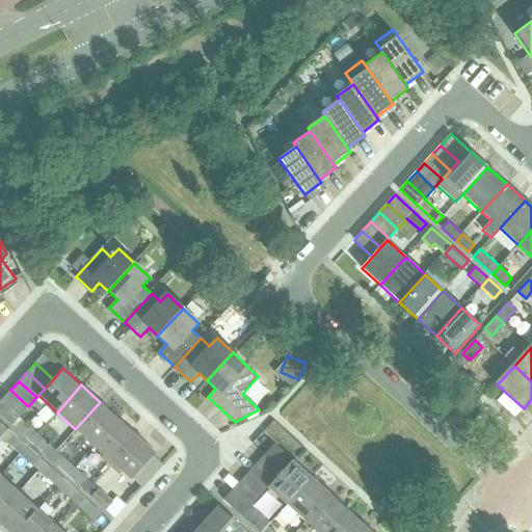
[(21,415),(28,406),(10,390),(3,399),(21,415)]
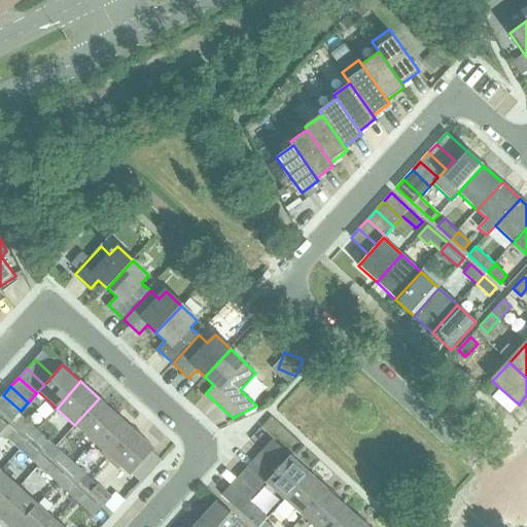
[(0,411),(11,421),(21,411),(3,395),(0,397),(0,411)]
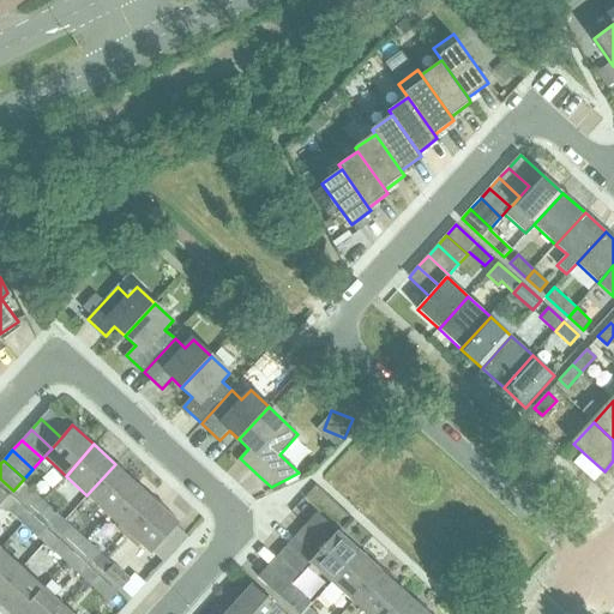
[(86,495),(109,515),(137,483),(115,464),(86,495)]
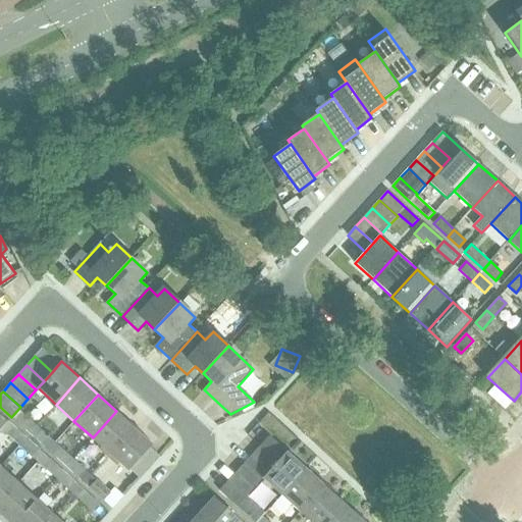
[(93,437),(111,454),(135,427),(116,411),(93,437)]
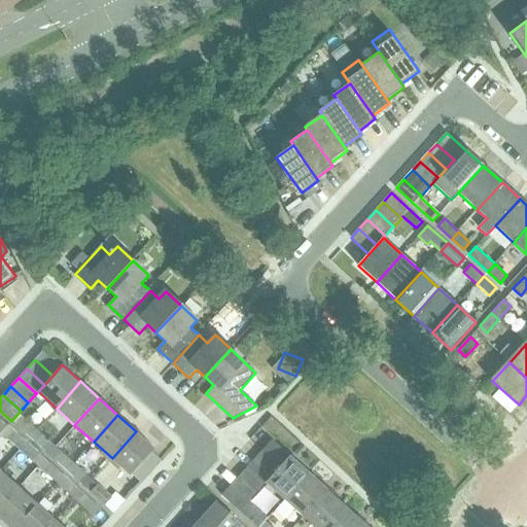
[(16,426),(30,437),(37,429),(24,418),(16,426)]
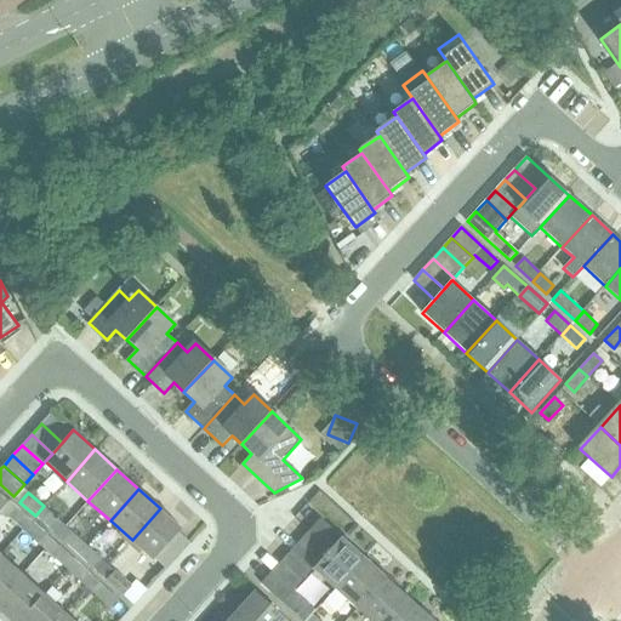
[(7,516),(23,530),(32,520),(17,506),(7,516)]
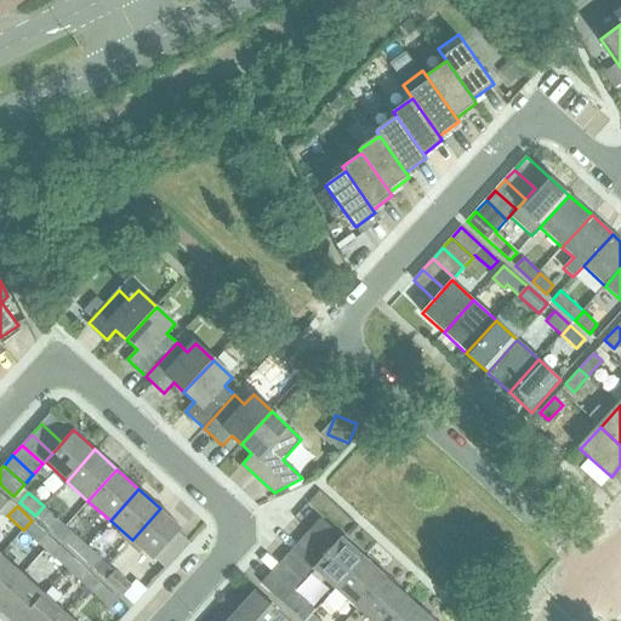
[(44,506),(35,516),(50,528),(58,519),(44,506)]
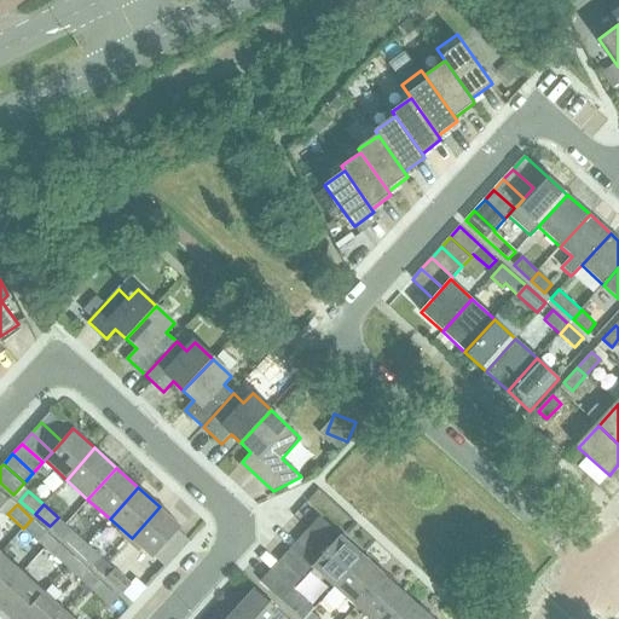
[(154,559),(155,557),(166,567),(189,541),(178,531),(183,527),(160,507),(132,538),(154,559)]
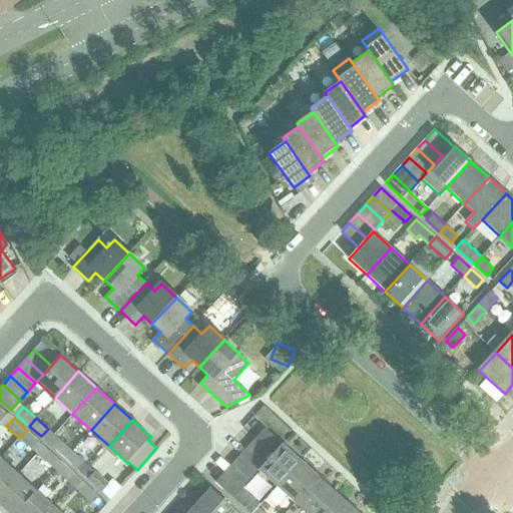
[(26,430),(19,438),(31,449),(38,441),(26,430)]
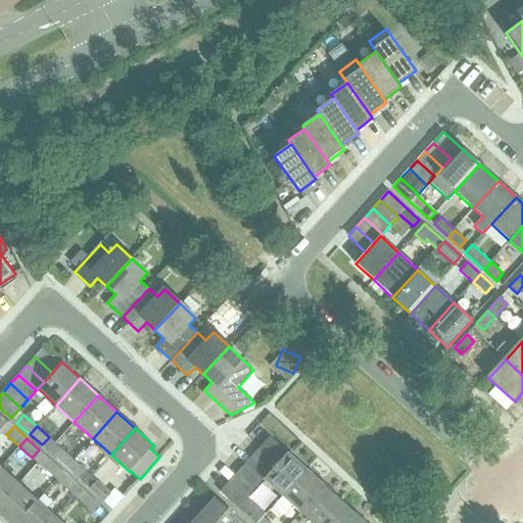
[(52,455),(66,467),(74,460),(59,446),(52,455)]
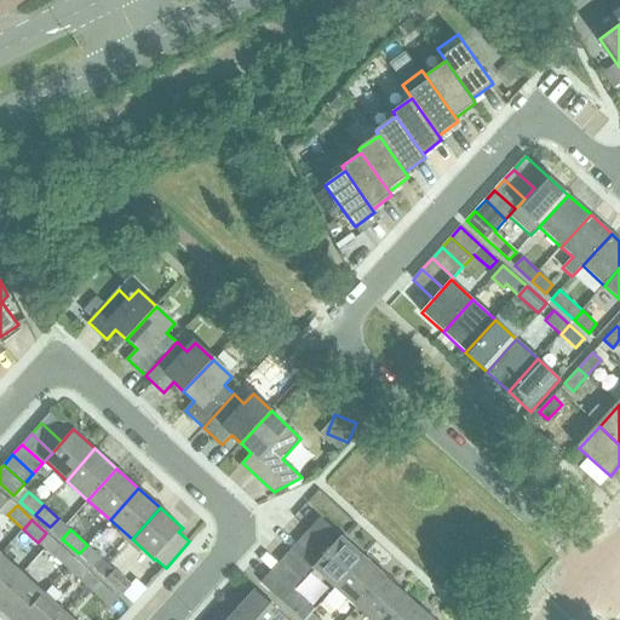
[(321,560),(331,549),(309,529),(300,540),(321,560)]
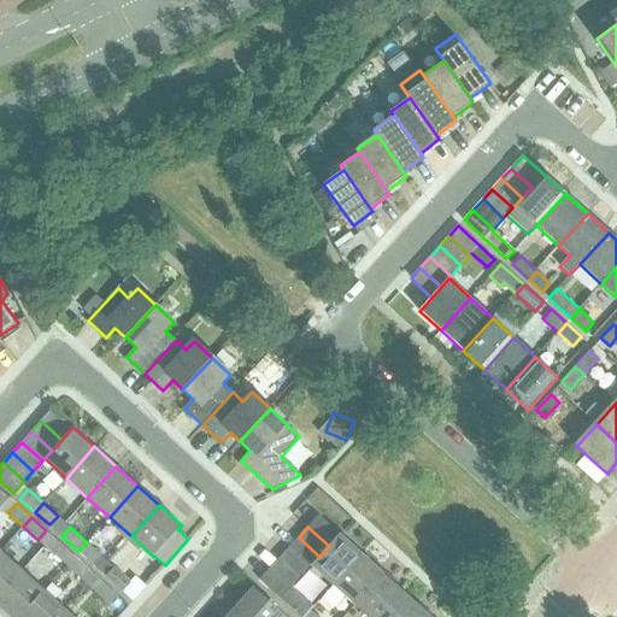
[(319,573),(333,585),(362,553),(340,533),(329,546),(319,557),(310,568),(288,548),(280,559),(300,577),(303,575),(310,582),(319,573)]
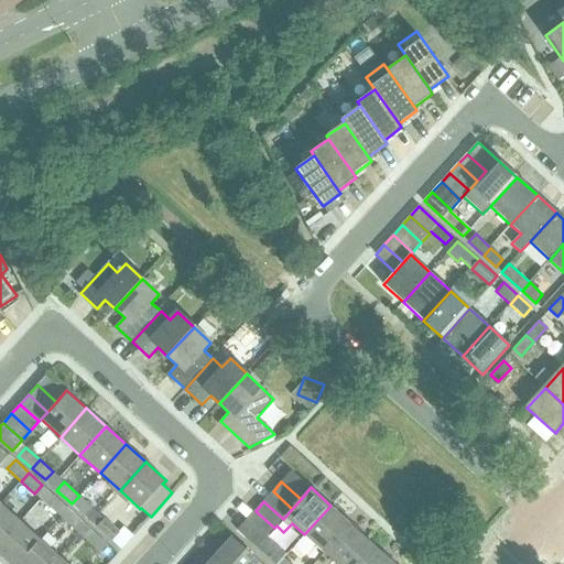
[(273,491),(263,501),(283,519),(292,509),(273,491)]
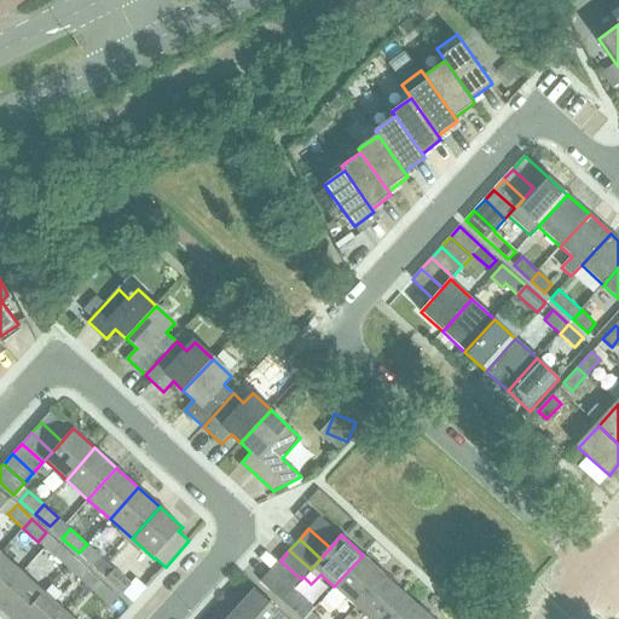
[(51,554),(65,567),(74,557),(59,544),(51,554)]
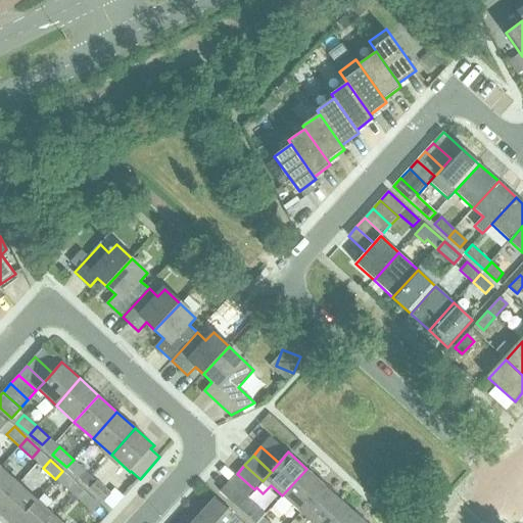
[(74,460),(66,467),(78,478),(85,470),(74,460)]
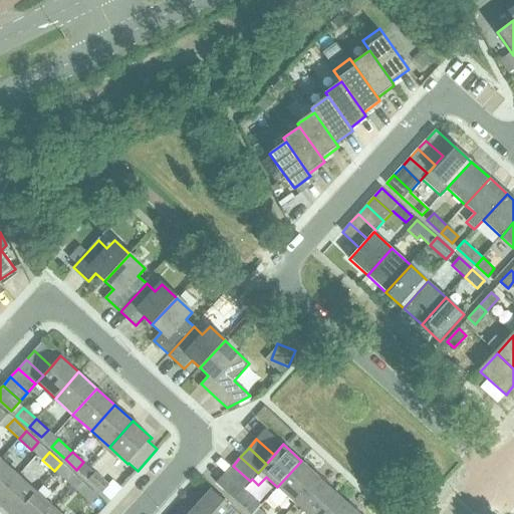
[(0,459),(0,494),(18,475),(0,459)]
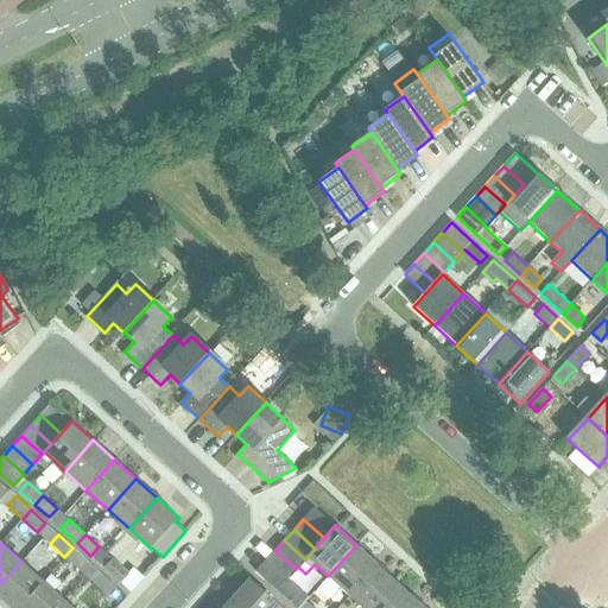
[(328,576),(349,596),(378,564),(356,545),(328,576)]
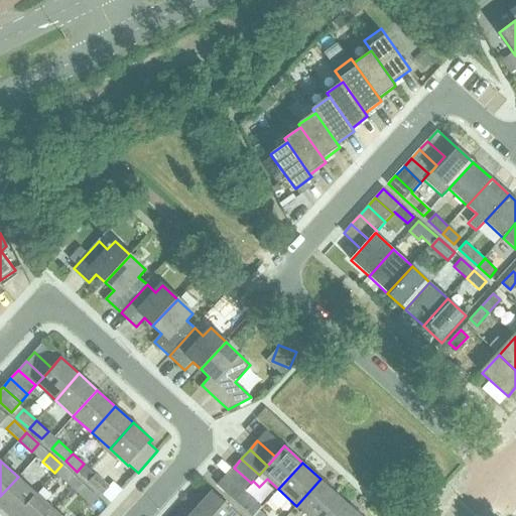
[(61,465),(54,473),(68,485),(75,477),(61,465)]
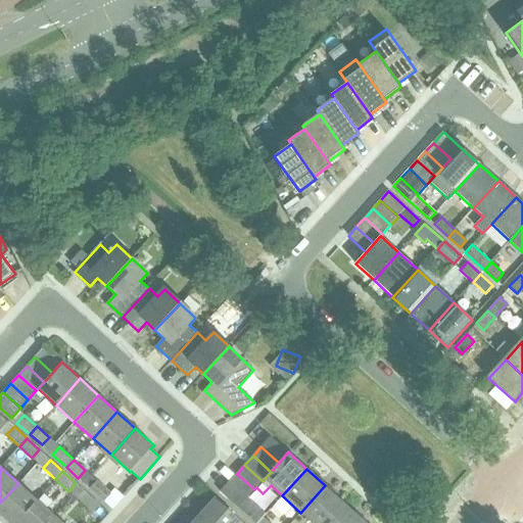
[(246,498),(254,489),(237,474),(230,482),(246,498)]
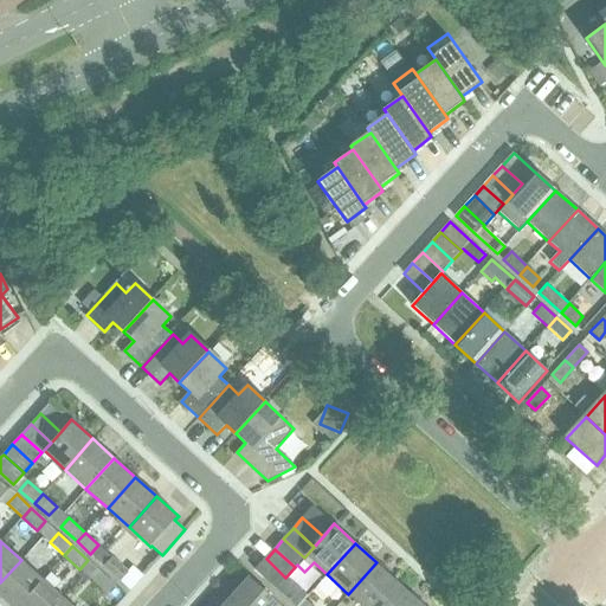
[(107,567),(120,580),(128,571),(115,559),(107,567)]
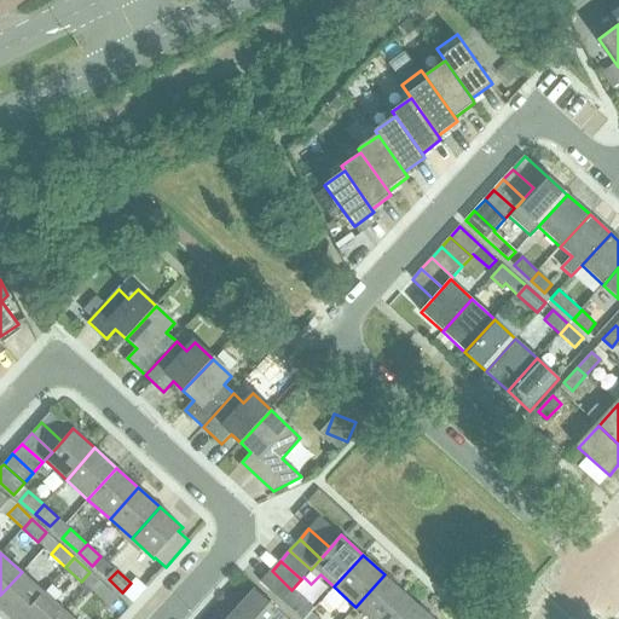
[(282,601),(291,590),(272,571),(261,582),(282,601)]
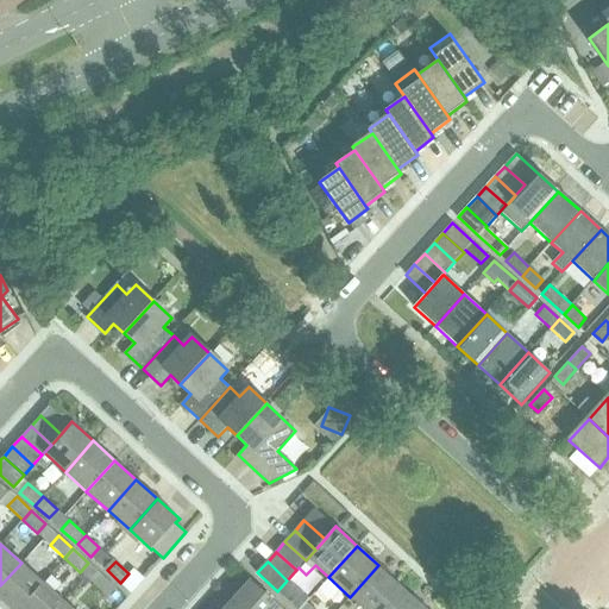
[(0,585),(0,600),(10,608),(19,608),(43,583),(22,563),(0,585)]
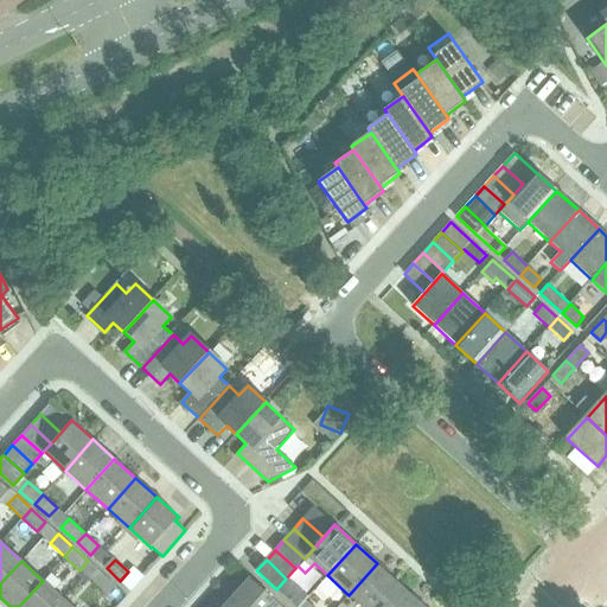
[(349,595),(360,606),(376,606),(398,583),(377,563),(349,595)]
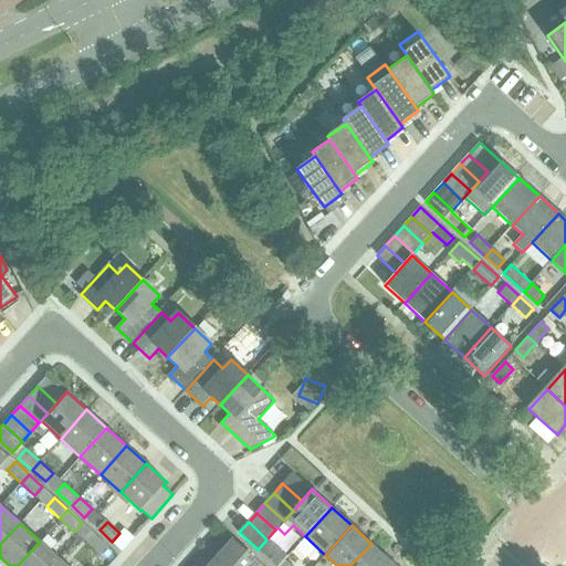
[(87,542),(101,554),(107,547),(94,535),(87,542)]
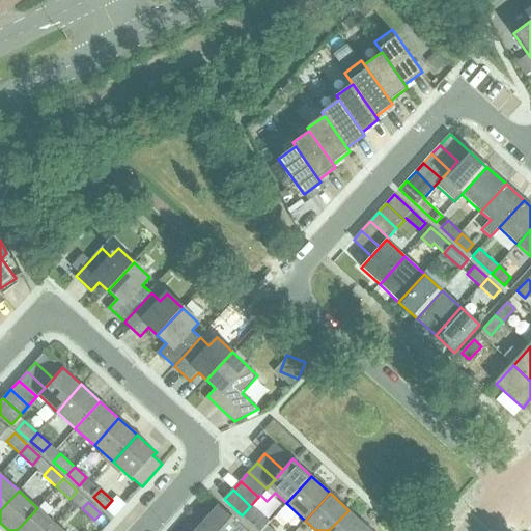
[(219,506),(201,524),(208,530),(245,530),(219,506)]
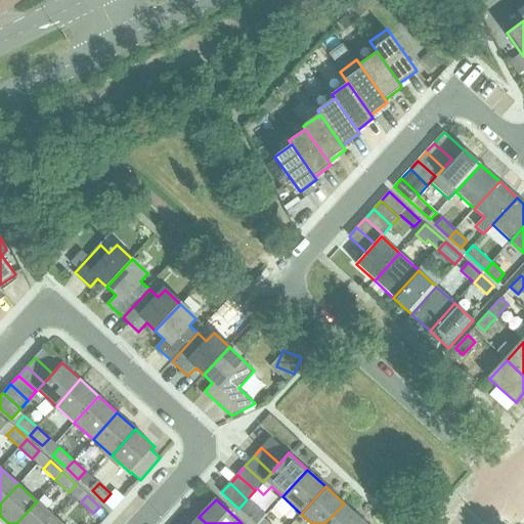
[(16,523),(49,523),(55,518),(37,501),(16,523)]
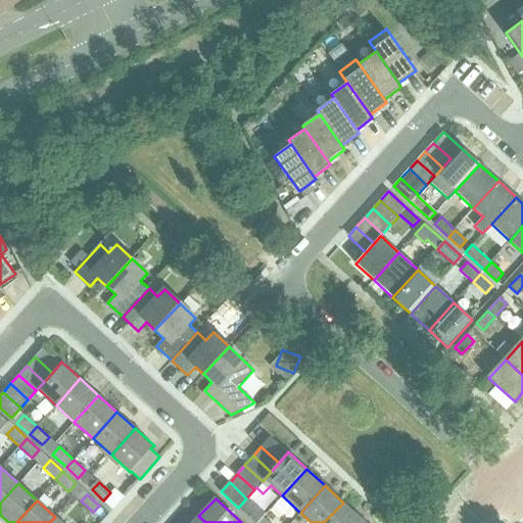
[(324,522),(357,522),(362,519),(343,503),(324,522)]
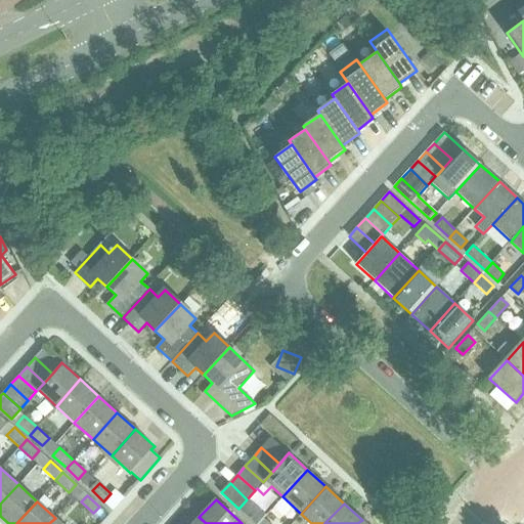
[(244,514),(254,523),(257,523),(263,518),(251,506),(244,514)]
